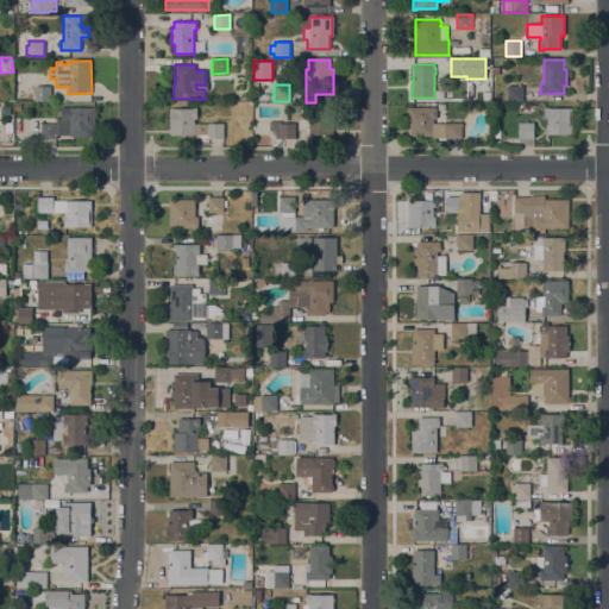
[(51,101),(35,101),(36,86),(51,86),(51,101)]
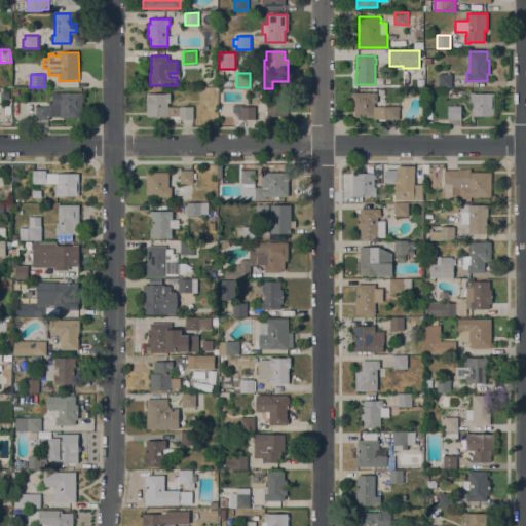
[(452,74),(452,87),(439,87),(439,74),(452,74)]
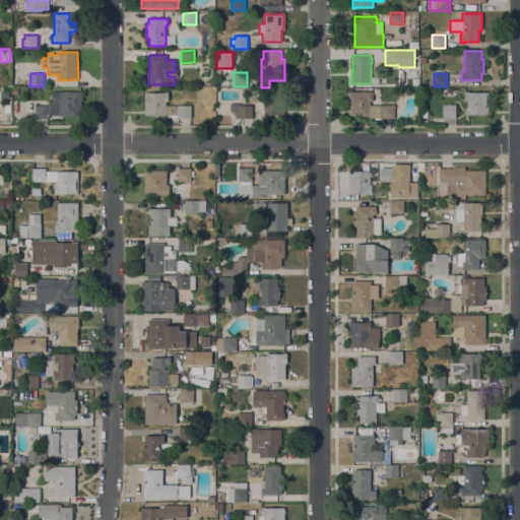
[(269,87),(269,96),(284,96),(284,115),(263,115),(263,114),(262,114),(262,110),(263,110),(263,101),(261,101),(261,87),(269,87)]
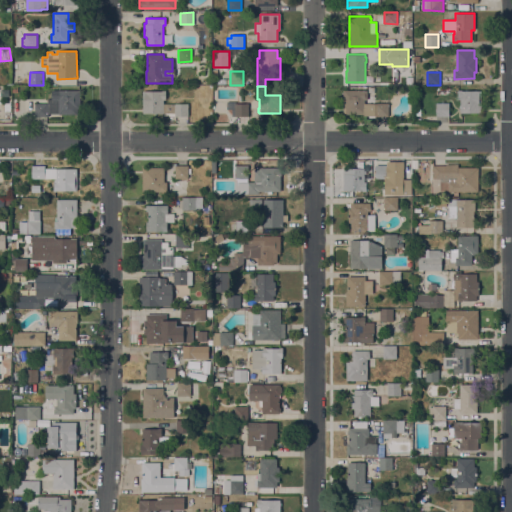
[(80,90),(80,108),(78,108),(78,114),(48,114),(48,116),(35,116),(35,103),(47,103),(47,99),(51,99),(51,90),(80,90)]
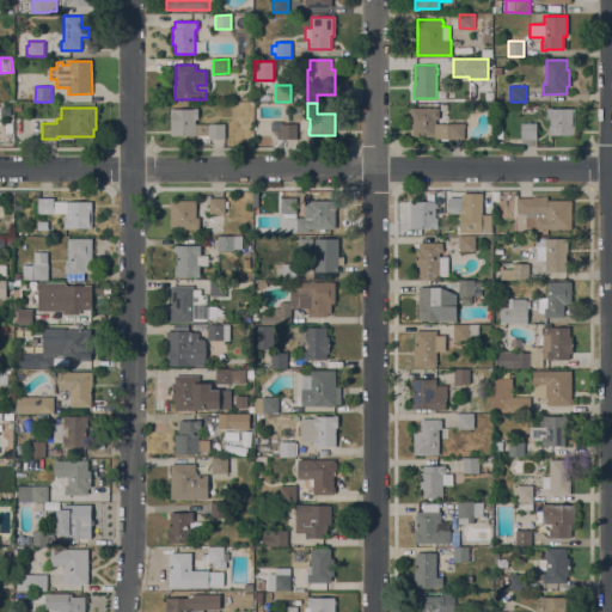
[(170,109),(194,109),(194,108),(199,108),(199,118),(196,118),(196,124),(225,123),(225,139),(209,140),(209,134),(171,135),(170,109)]
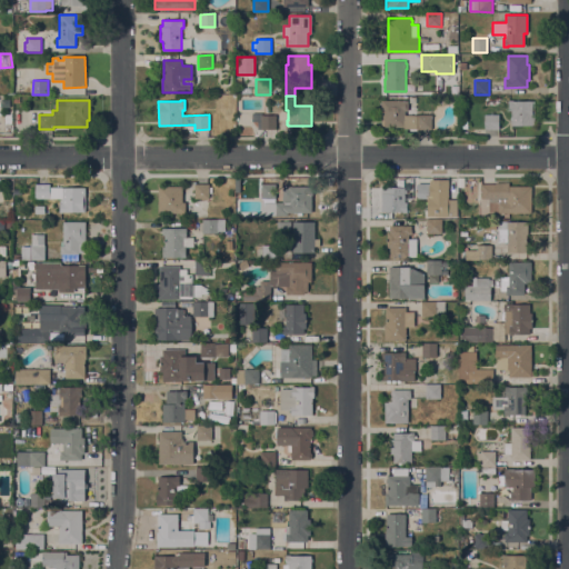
[(431,129),(417,129),(417,127),(383,127),(383,100),(408,100),(408,110),(406,110),(406,115),(431,115),(431,129)]
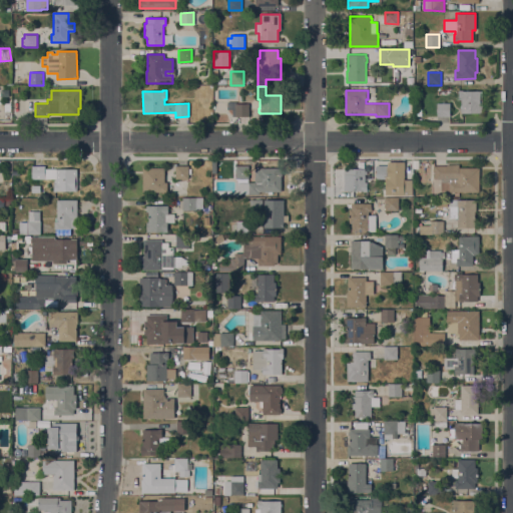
[(461,113),(461,110),(459,110),(459,107),(461,107),(461,99),(459,99),(459,90),(482,90),(482,113),(461,113)]
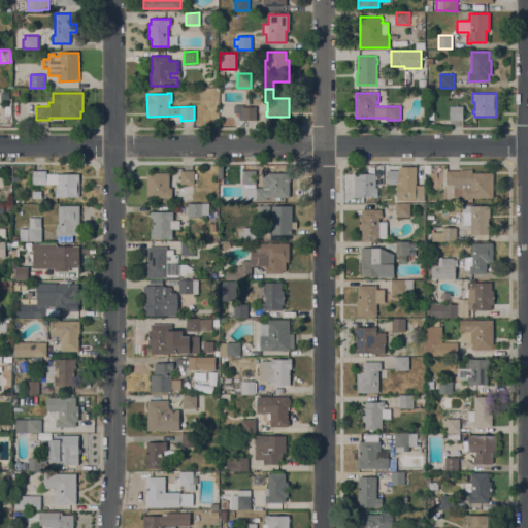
[(463,120),(450,120),(450,106),(455,106),(455,103),(458,103),(458,106),(463,106),(463,120)]
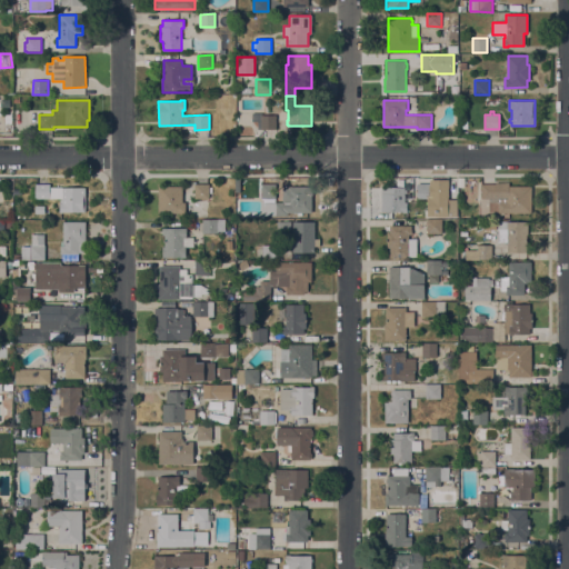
[(261,113),(261,115),(276,115),(276,129),(258,129),(258,121),(252,121),(251,113),(261,113)]
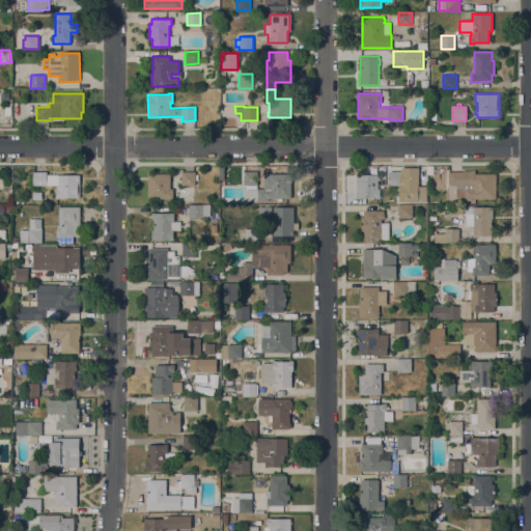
[(244,167),(244,171),(257,171),(257,186),(244,185),(244,183),(240,183),(240,172),(236,172),(236,167),(244,167)]
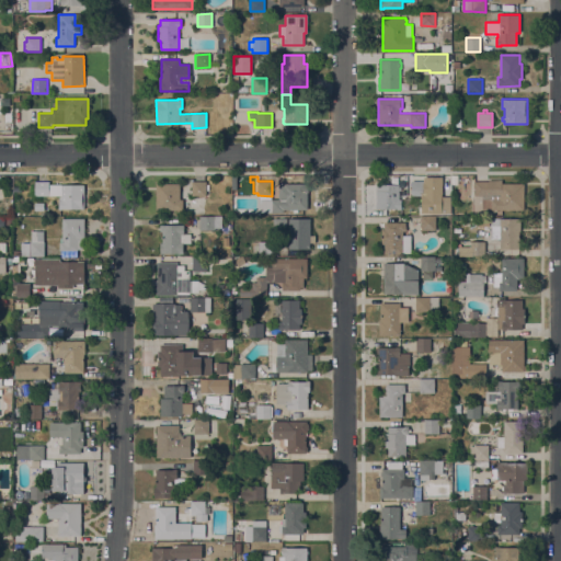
[(424,181),(424,176),(443,176),(443,196),(451,196),(451,213),(422,213),(422,195),(412,196),(412,182),(424,181)]
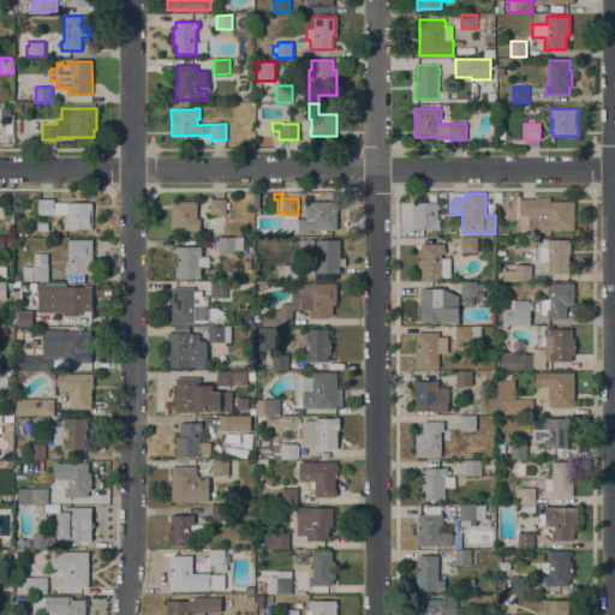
[(535,198),(535,197),(550,197),(550,201),(574,201),(574,231),(529,231),(529,215),(520,215),(520,198),(535,198)]
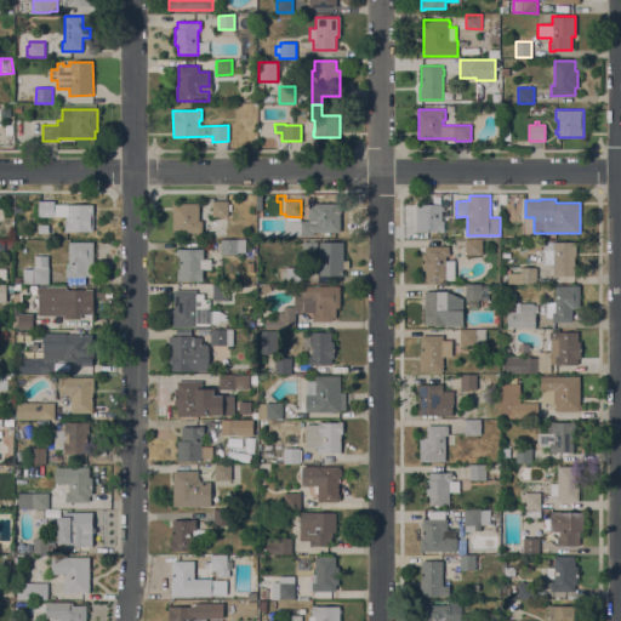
[(53,200),(53,205),(92,205),(92,232),(66,232),(66,217),(68,217),(68,216),(39,216),(39,200),(53,200)]
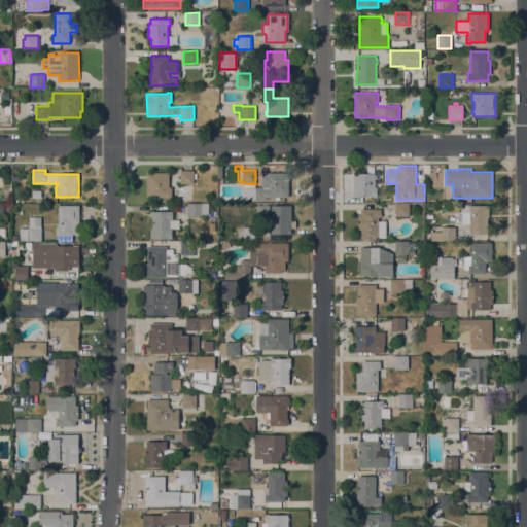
[(194,170),(194,184),(180,183),(180,170),(194,170)]
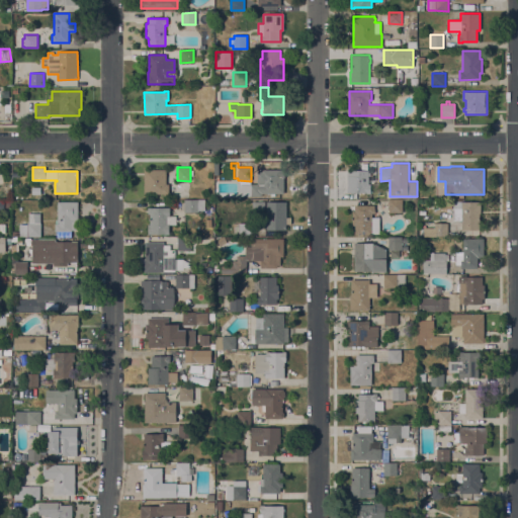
[(144,169),(166,169),(166,194),(144,194),(144,169)]
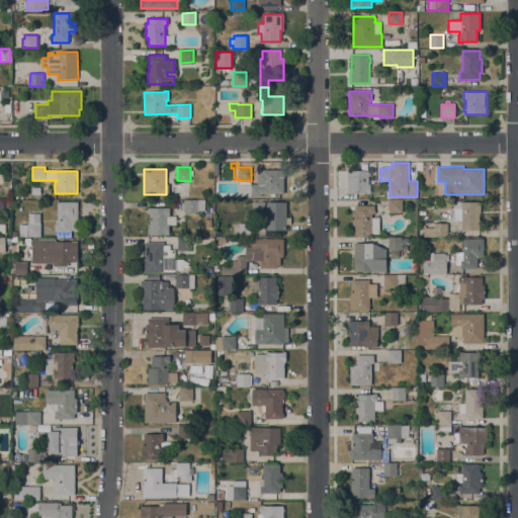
[(239,196),(239,184),(257,184),(257,171),(262,171),(262,170),(281,170),(281,172),(284,172),(284,175),(283,175),(283,193),(262,193),(262,196),(250,196),(239,196)]
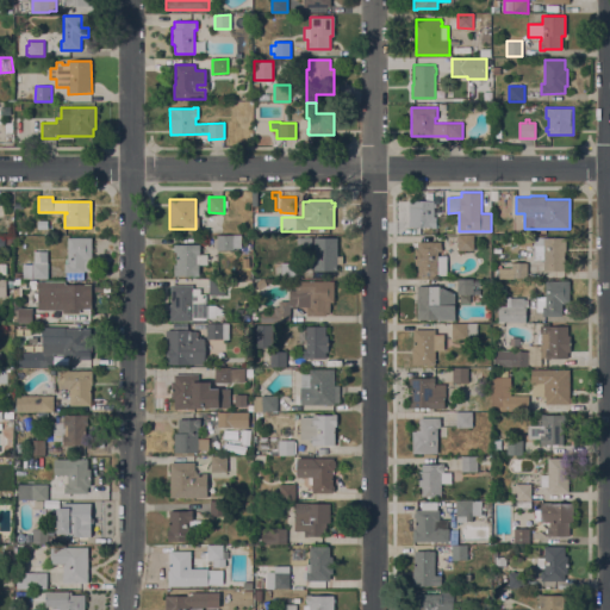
[(409,226),(409,200),(434,200),(434,204),(436,204),(436,206),(434,206),(434,216),(437,216),(437,226),(409,226)]
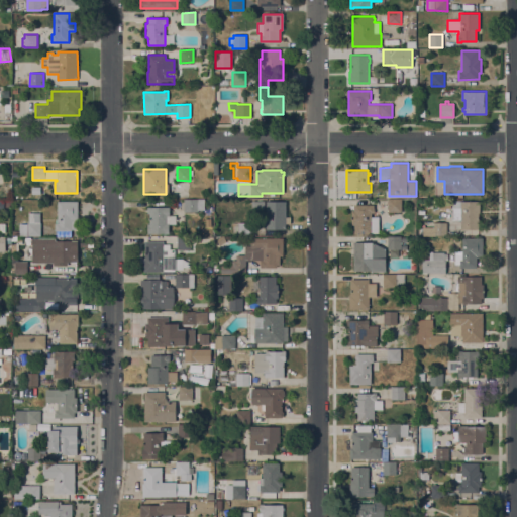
[(184,200),(204,200),(204,210),(197,210),(197,212),(184,212),(184,200)]
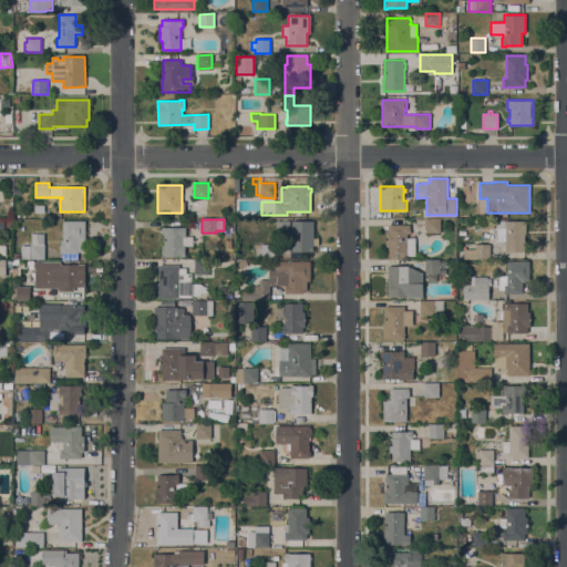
[(440,219),(441,233),(425,233),(425,219),(440,219)]
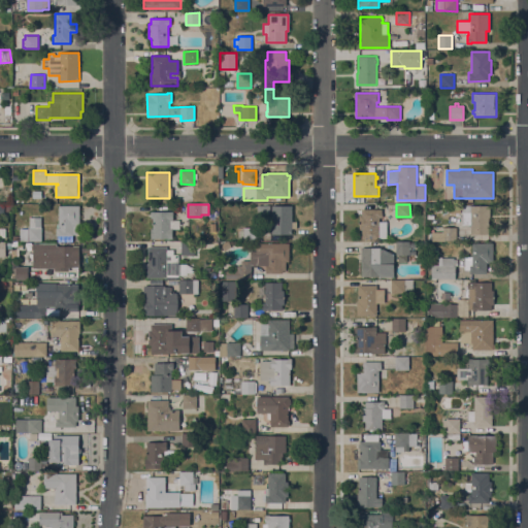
[(59,205),(79,205),(79,234),(73,234),(73,241),(58,241),(58,236),(56,236),(56,227),(59,227),(59,217),(59,205)]
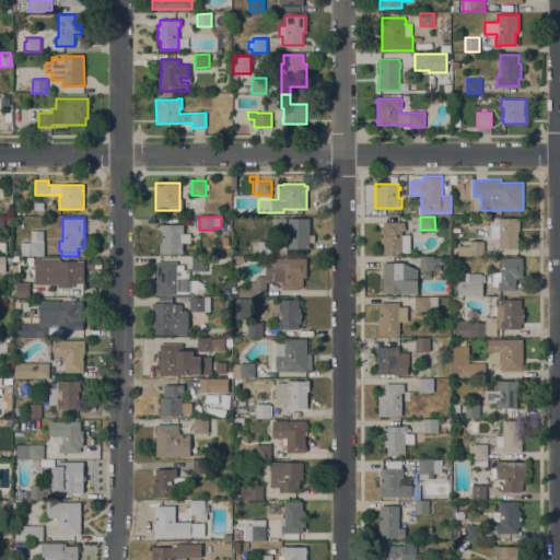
[(272,226),(272,218),(310,218),(310,235),(314,235),(314,243),(310,243),(310,248),(289,248),(289,243),(286,243),(286,233),(288,233),(288,226),(280,226),(272,226)]
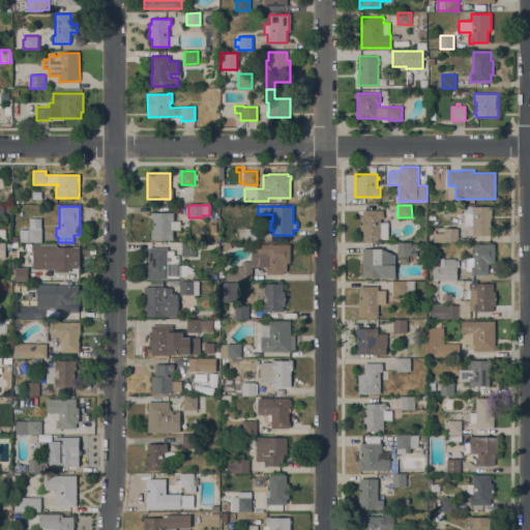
[(492,218),(491,218),(491,235),(472,235),(472,226),(463,226),(463,206),(492,206),(492,218)]
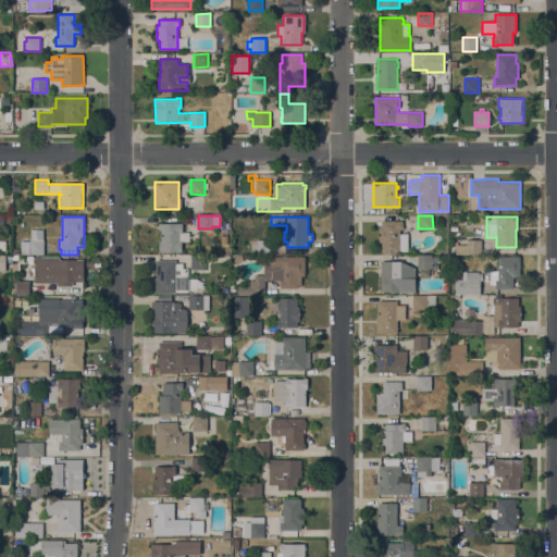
[(403,221),(403,230),(400,230),(400,234),(408,234),(408,252),(381,252),(381,243),(379,243),(379,226),(381,226),(381,221),(403,221)]
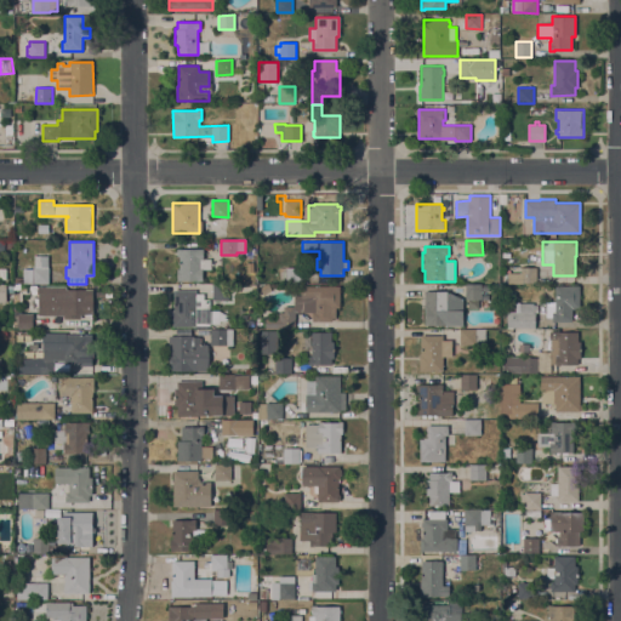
[(204,249),(204,258),(211,258),(211,269),(204,269),(203,281),(177,281),(177,269),(180,269),(180,257),(177,257),(177,249),(204,249)]
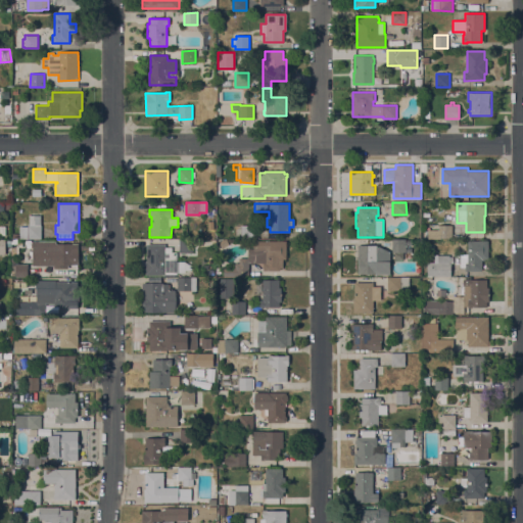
[(41,216),(41,239),(13,239),(13,234),(19,233),(19,227),(28,226),(28,225),(30,225),(29,216),(41,216)]
